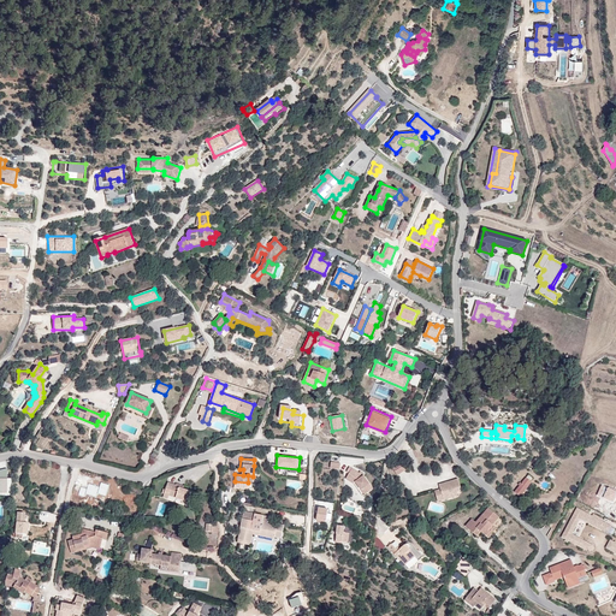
[(394,468),(397,475),(406,471),(402,463),(394,468)]
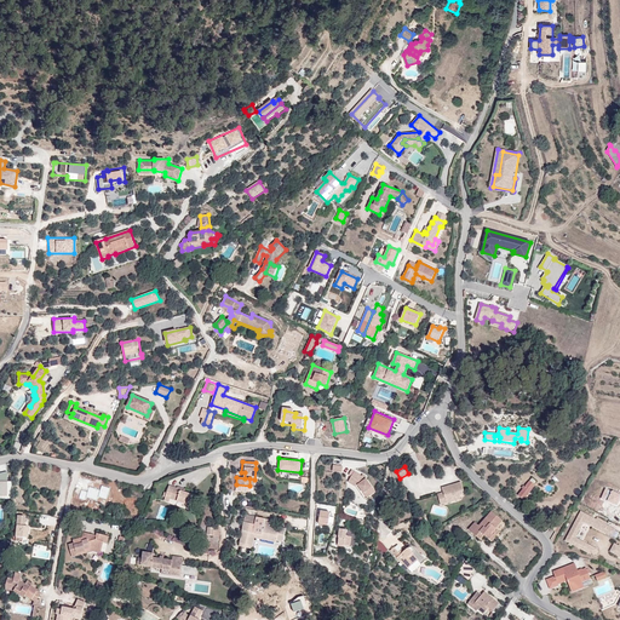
[(377,493),(367,480),(362,477),(355,472),(352,471),(349,476),(351,477),(349,482),(356,487),(359,486),(368,499),(377,493)]
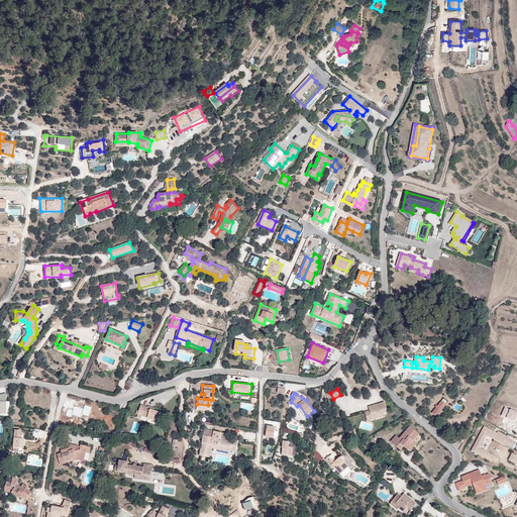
[(432,413),(436,417),(446,404),(442,401),(432,413)]
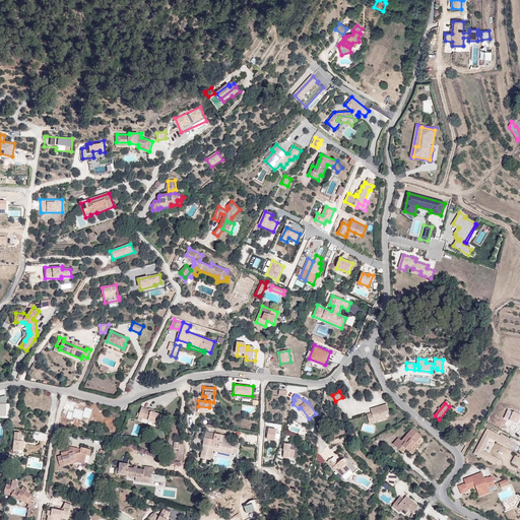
[(10,404),(6,404),(6,416),(0,416),(0,418),(8,418),(10,404)]
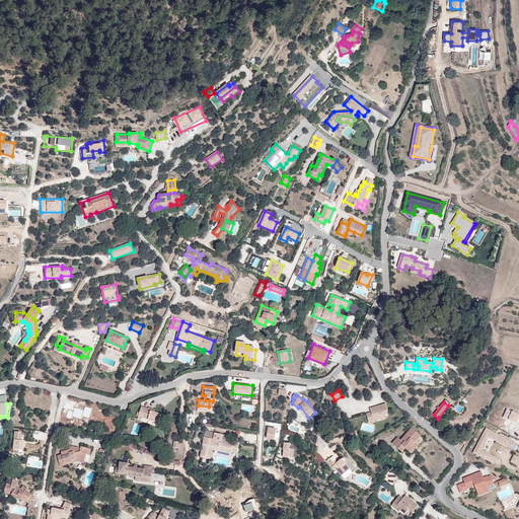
[(385,415),(389,414),(387,403),(370,409),(371,413),(367,414),(369,423),(386,418),(385,415)]
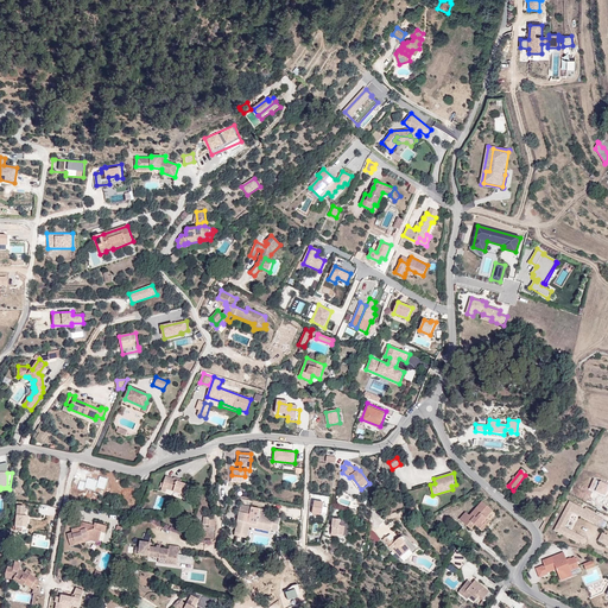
[(178,481),(173,479),(166,476),(162,491),(166,493),(168,489),(185,495),(189,486),(182,482),(178,481)]
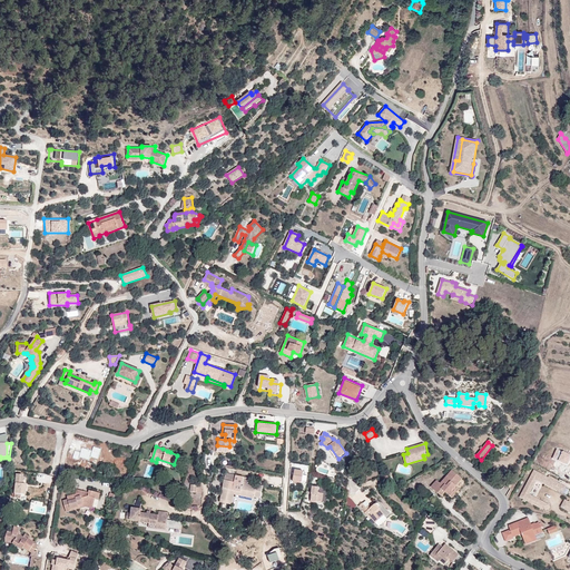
[(569,459),(569,453),(557,449),(552,458),(568,464),(569,459)]
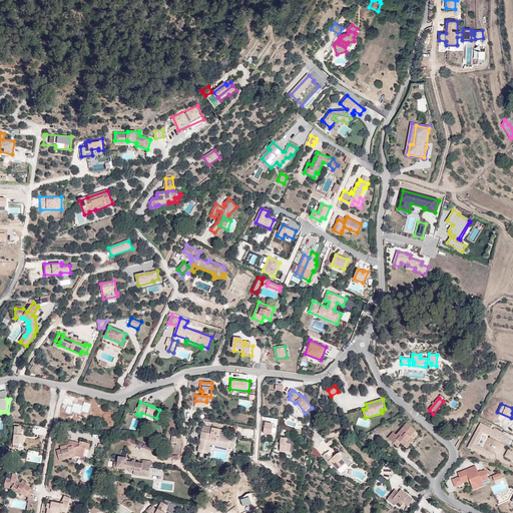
[(274,423),(267,422),(265,433),(272,434),(274,423)]
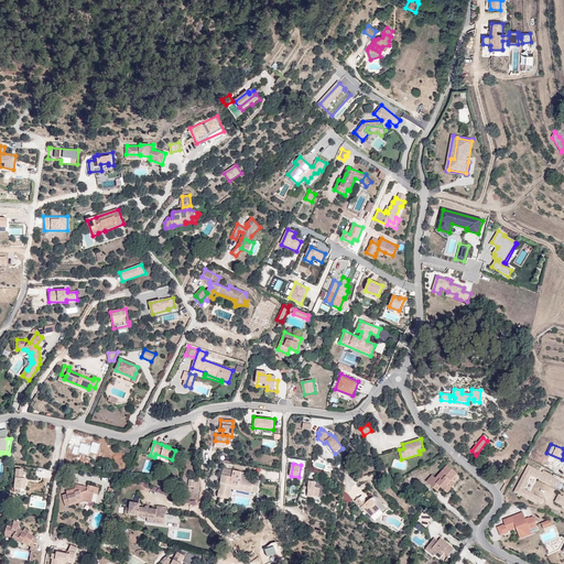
[(437,484),(441,487),(445,491),(453,483),(452,480),(457,474),(447,465),(436,478),(433,475),(426,481),(433,488),(437,484)]
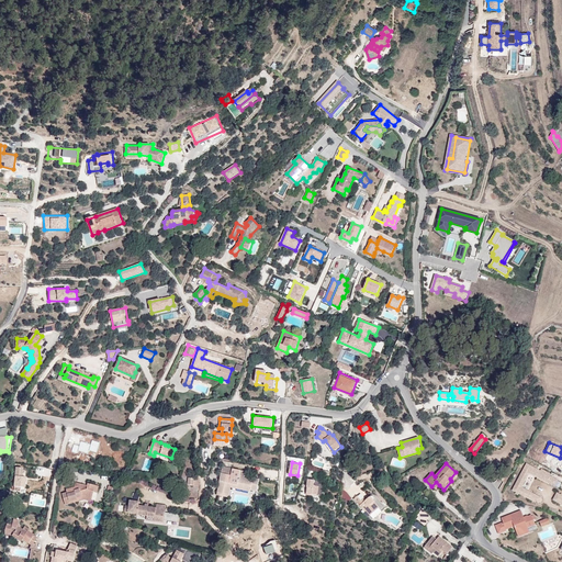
[(538,470),(527,463),(513,490),(536,502),(539,503),(541,498),(521,487),(530,473),(554,486),(558,480),(541,471),(538,475),(536,474),(538,470)]
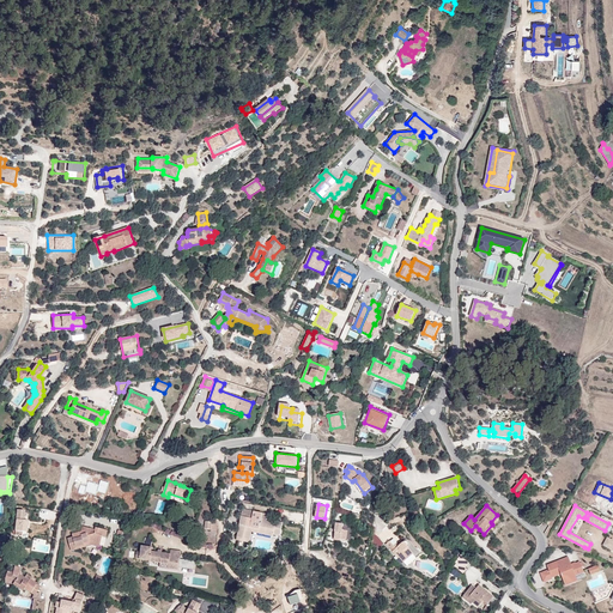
[(268,514),(254,511),(253,519),(242,516),(240,525),(246,526),(244,529),(240,529),(237,540),(238,541),(237,547),(246,548),(247,542),(249,532),(253,532),(253,530),(259,532),(260,529),(274,533),(274,535),(280,536),(284,523),(277,521),(277,523),(267,521),(268,514)]
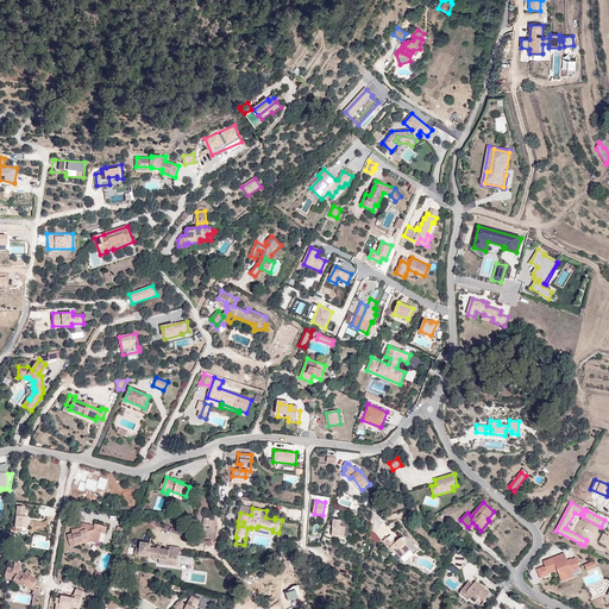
[(489,521),(481,531),(483,533),(491,522),(489,521)]
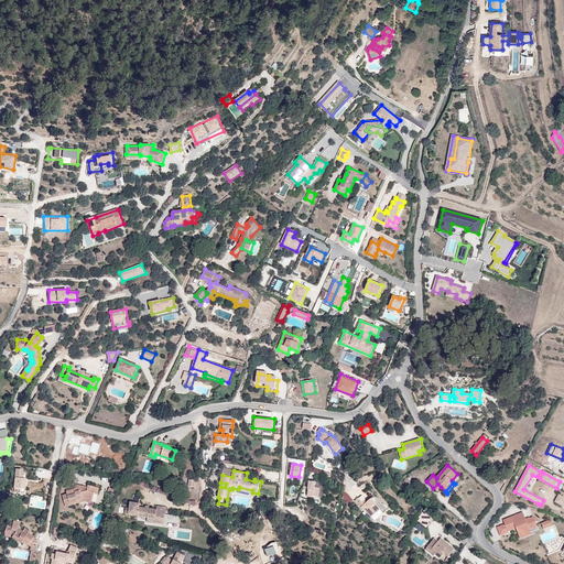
[(84,489),(85,487),(76,485),(75,489),(67,491),(67,495),(63,496),(66,507),(71,506),(71,503),(78,502),(77,500),(86,498),(93,500),(95,494),(96,488),(88,486),(88,488),(87,490),(84,489)]
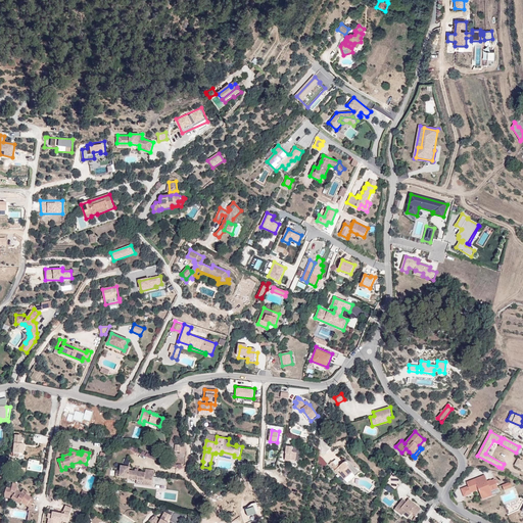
[(339,467),(337,465),(336,466),(332,462),(330,465),(338,474),(339,473),(347,483),(360,473),(347,460),(341,466),(339,467)]
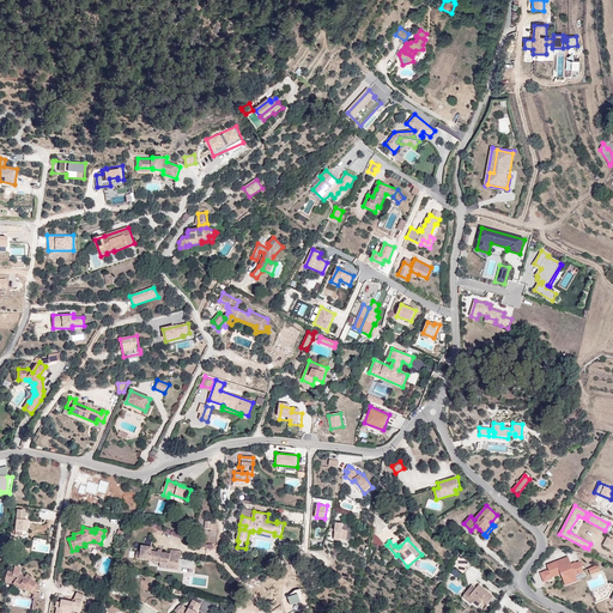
[(137,552),(135,559),(150,560),(150,562),(161,563),(159,568),(180,570),(180,568),(180,565),(182,565),(182,560),(181,560),(181,559),(182,551),(171,550),(170,554),(152,552),(152,548),(141,547),(140,553),(137,552)]
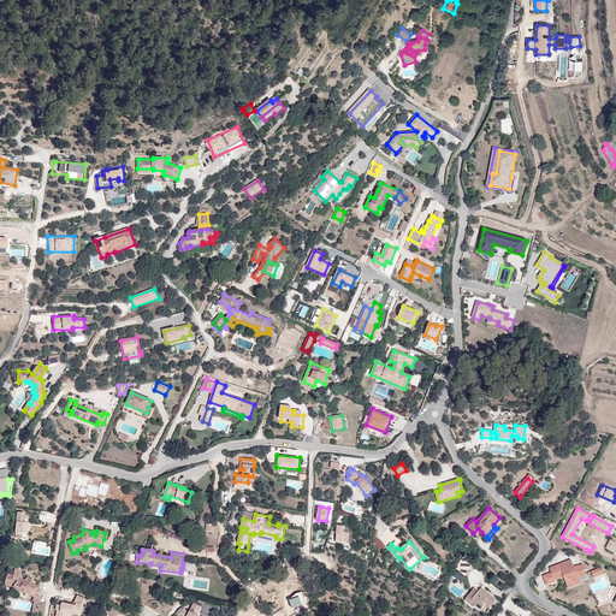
[(472,566),(463,557),(461,562),(461,563),(457,569),(465,575),(472,566)]
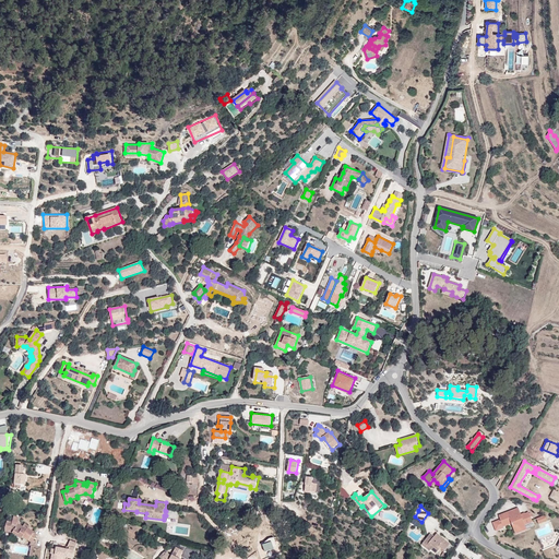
[(533,522),(530,512),(525,514),(525,513),(521,514),(519,508),(499,515),(500,516),(501,520),(494,523),(496,531),(504,528),(503,527),(512,523),(515,531),(526,527),(525,525),(533,522)]
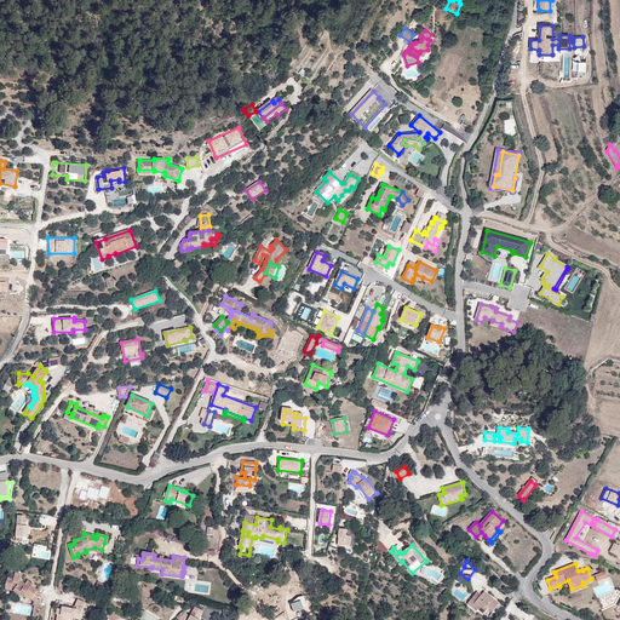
[(182,572),(182,574),(199,575),(199,567),(183,566),(183,567),(184,567),(184,572),(182,572)]
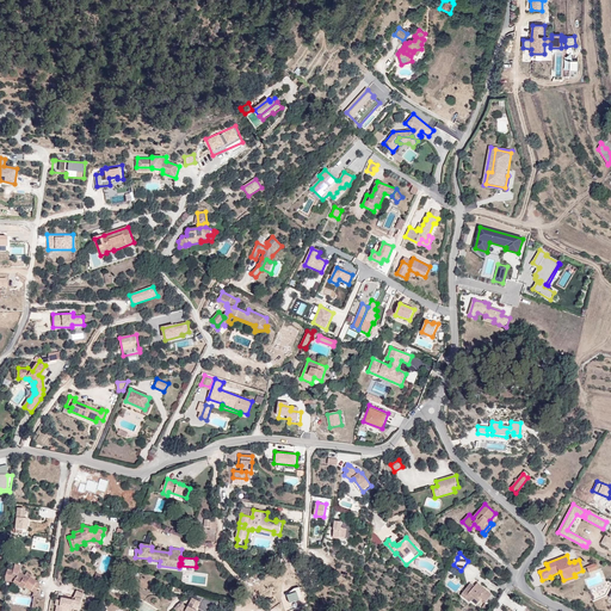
[(39,585),(36,582),(36,581),(31,578),(30,578),(29,579),(19,573),(20,571),(20,567),(14,565),(13,572),(7,569),(5,576),(5,580),(12,582),(23,588),(24,587),(34,593),(31,597),(36,598),(38,592),(36,591),(39,585)]
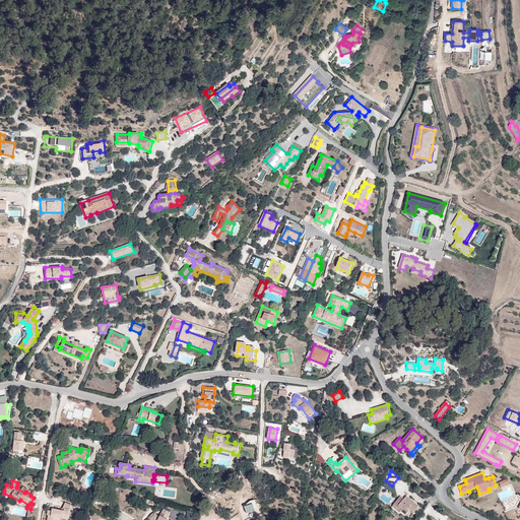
[(420,505),(406,495),(403,498),(400,496),(391,507),(399,513),(401,511),(406,514),(408,511),(412,514),(410,517),(412,519),(415,515),(413,514),(420,505)]
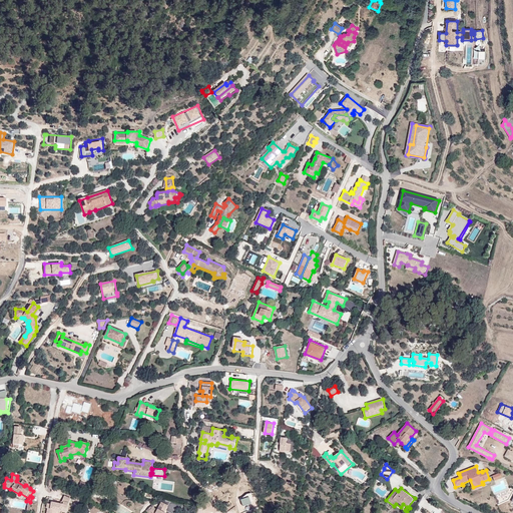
[(254,500),(251,493),(246,494),(240,500),(243,506),(250,503),(250,501),(254,500)]
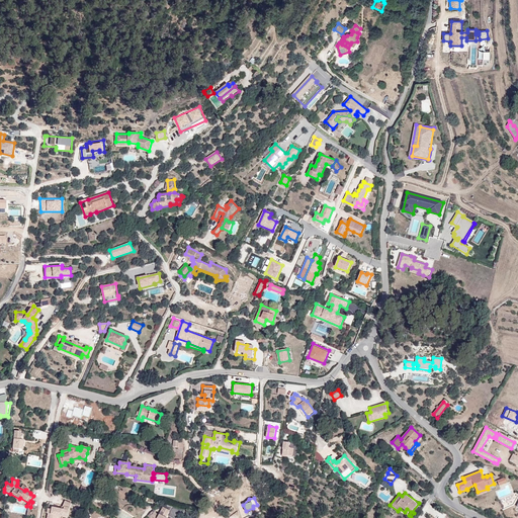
[(64,509),(53,507),(52,509),(49,509),(48,512),(49,512),(47,517),(57,517),(59,514),(68,516),(69,507),(64,506),(64,509)]
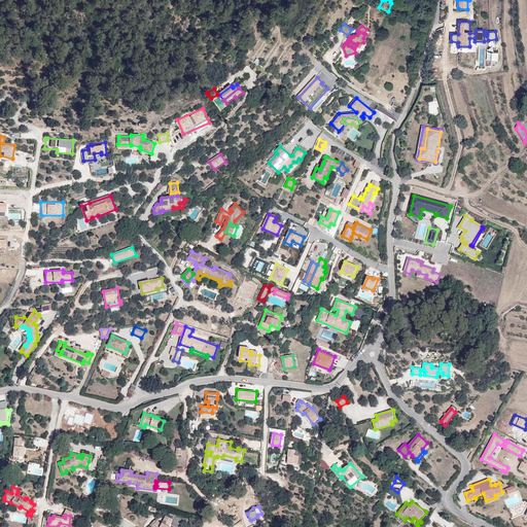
[(128,524),(132,526),(133,526),(136,526),(137,526),(120,516),(119,518),(124,521),(128,524)]
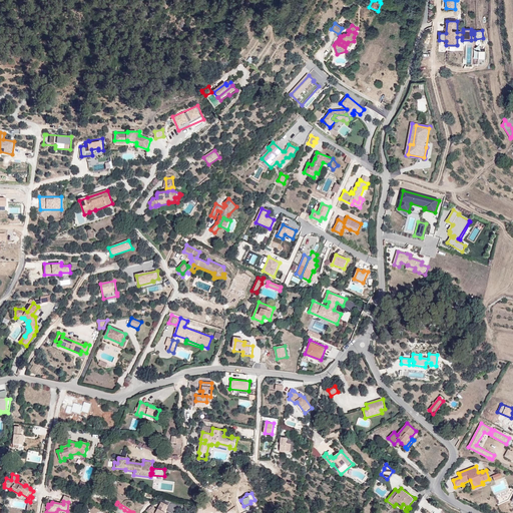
[(120,507),(116,504),(112,509),(118,512),(129,512),(128,512),(127,512),(121,512),(118,511),(120,507)]
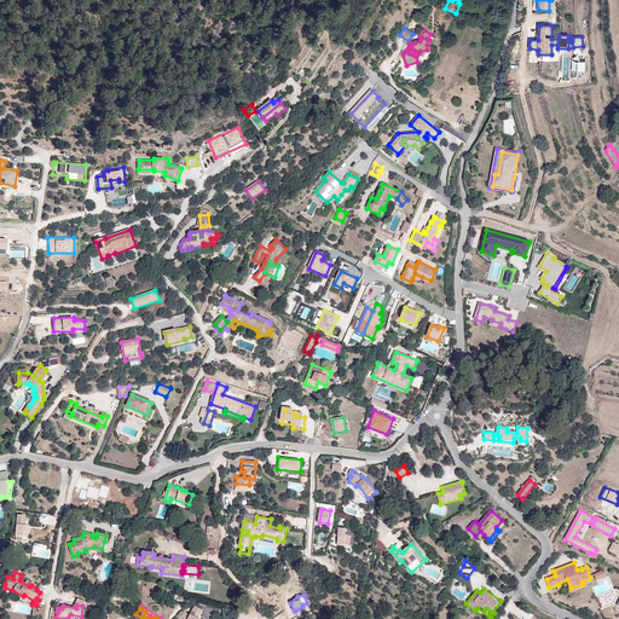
[(184,609),(178,615),(180,618),(198,618),(202,612),(194,608),(190,617),(184,609)]
